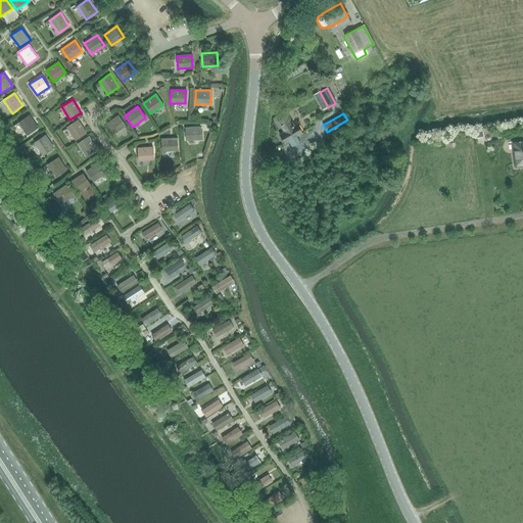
[(28,136),(38,129),(30,115),(18,124),(28,136)]
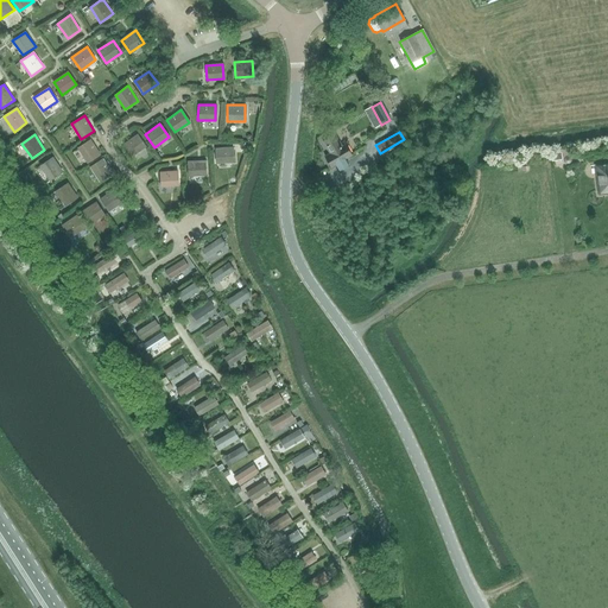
[(131,157),(145,147),(137,134),(122,145),(131,157)]
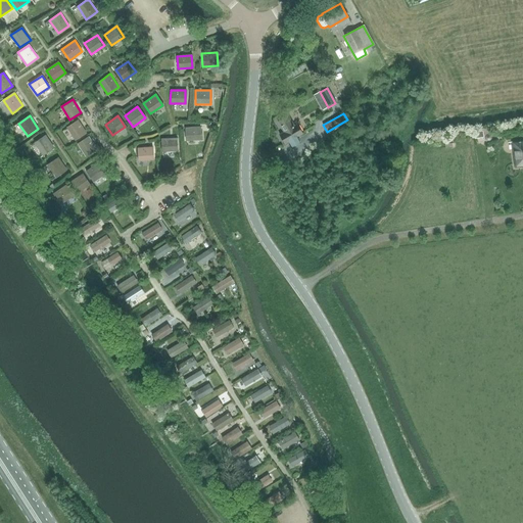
[(288,115),(278,122),(284,132),(280,135),(285,143),(289,141),(292,146),(300,141),(297,136),(302,133),(297,124),(294,126),(288,115)]
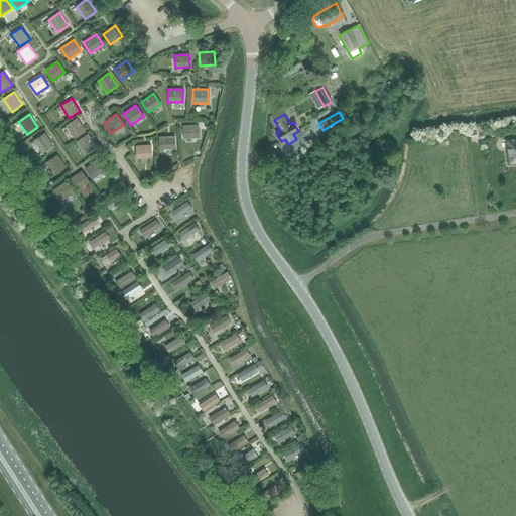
[(74,139),(85,131),(76,119),(66,126),(74,139)]
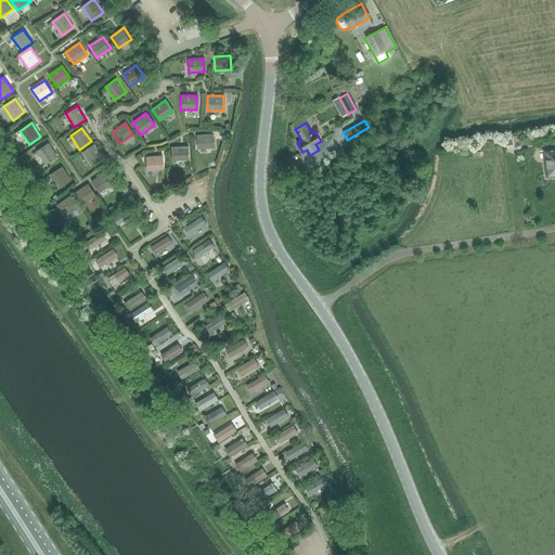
[(196,150),(213,149),(211,134),(196,136),(196,150)]
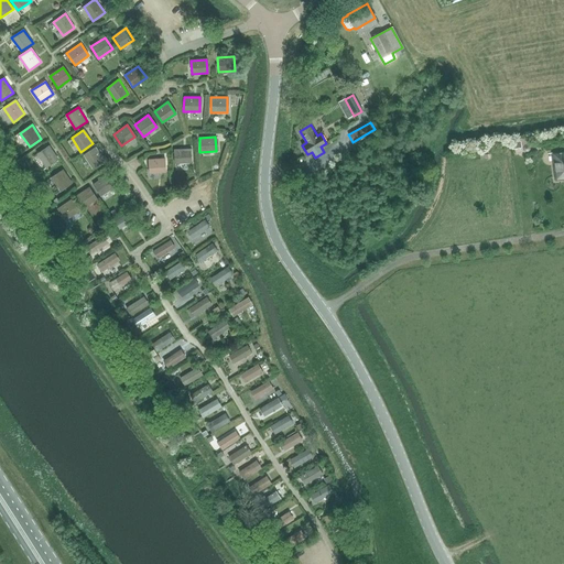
[(46,169),(58,160),(49,147),(36,154),(46,169)]
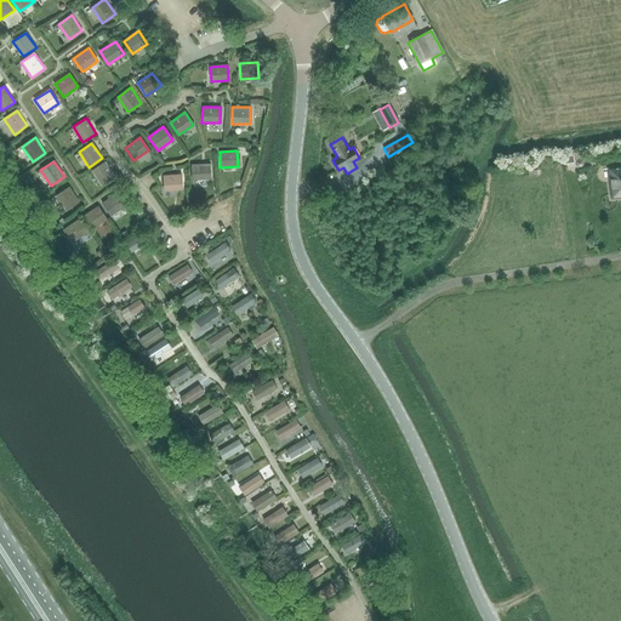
[(101,187),(114,178),(104,163),(91,171),(101,187)]
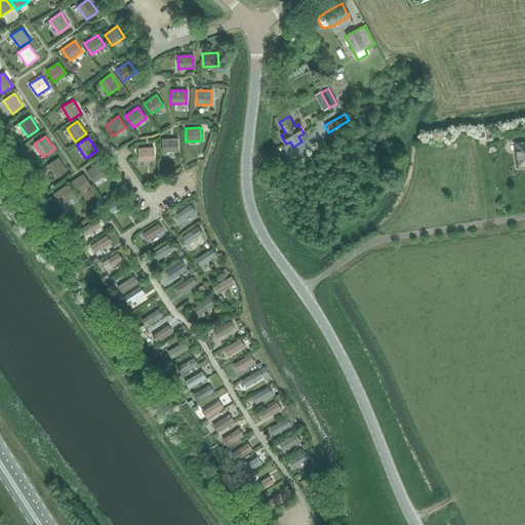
[(162,153),(177,152),(177,138),(161,139),(162,153)]
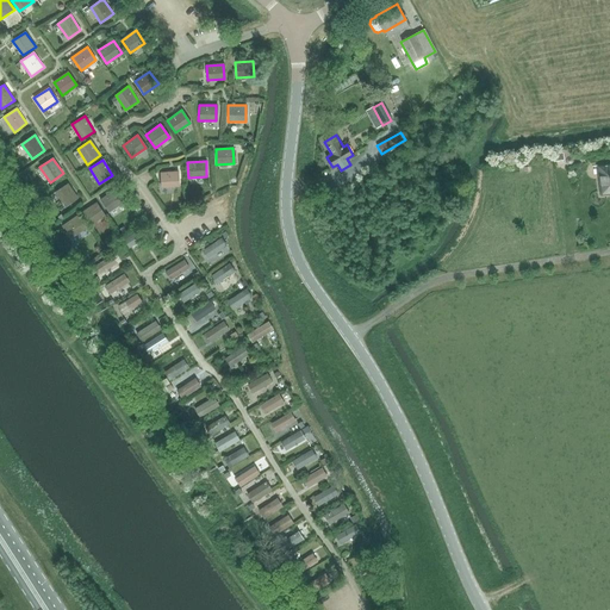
[(602,192),(609,191),(609,161),(598,163),(602,192)]
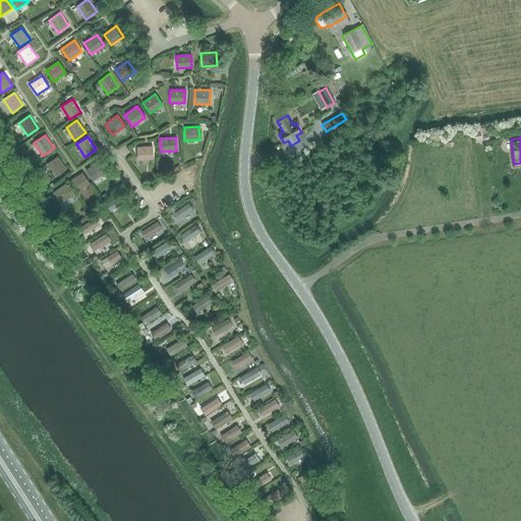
[(137,161),(153,160),(152,147),(136,148),(137,161)]
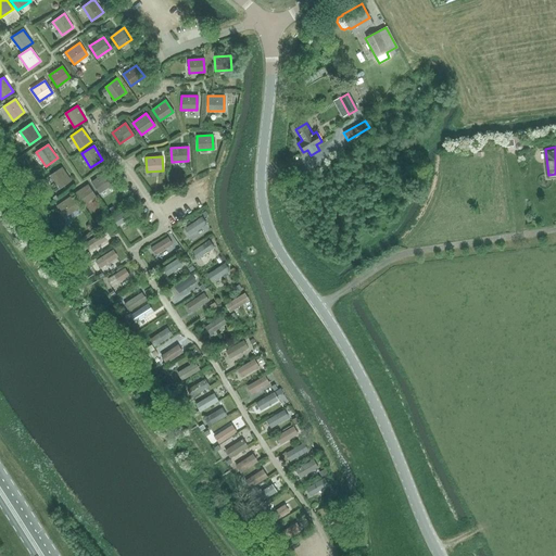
[(59,189),(71,181),(61,167),(50,176),(59,189)]
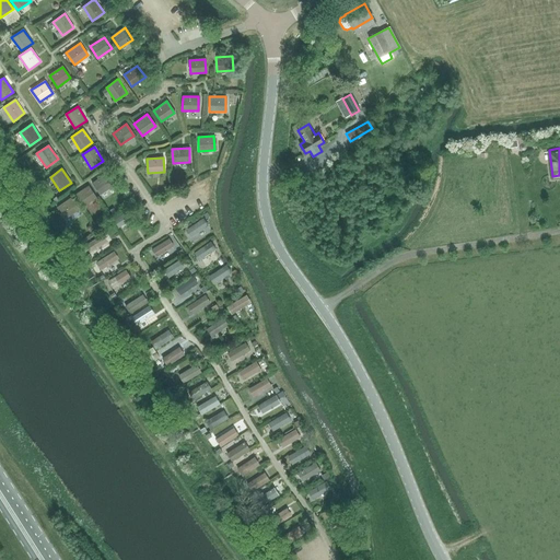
[(98,195),(113,186),(105,174),(91,184),(98,195)]
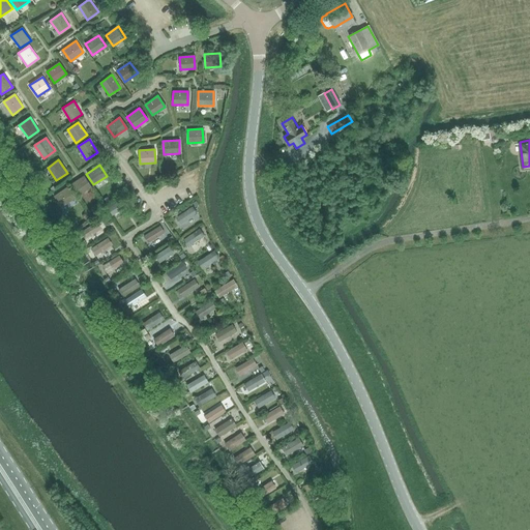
[(78,196),(91,187),(83,176),(70,184),(78,196)]
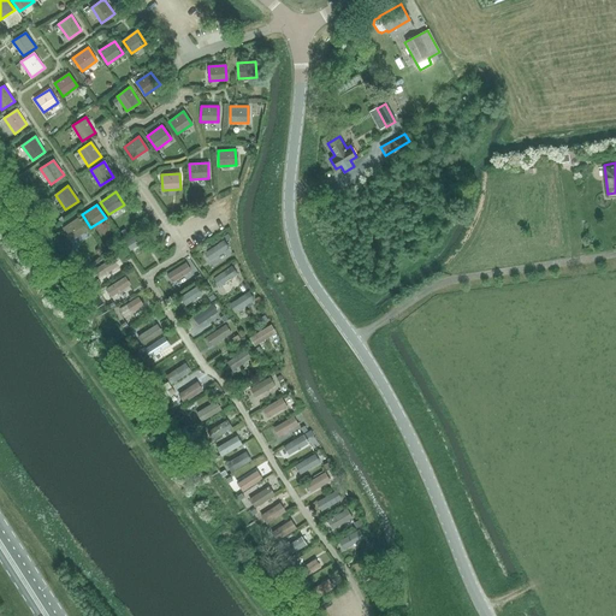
[(71,241),(86,231),(77,218),(63,229),(71,241)]
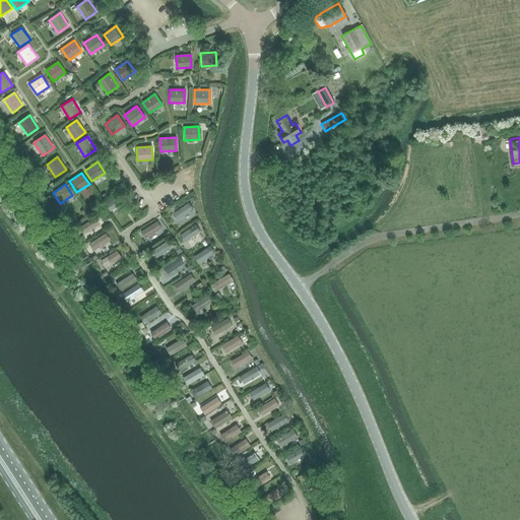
[(111,211),(128,201),(123,194),(107,204),(111,211)]
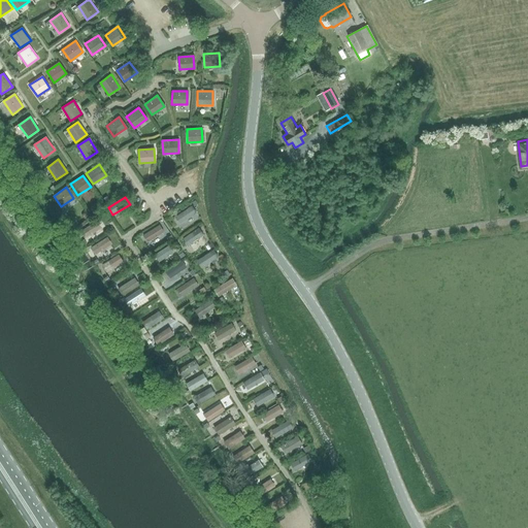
[(175,217),(180,224),(196,212),(192,206),(175,217)]
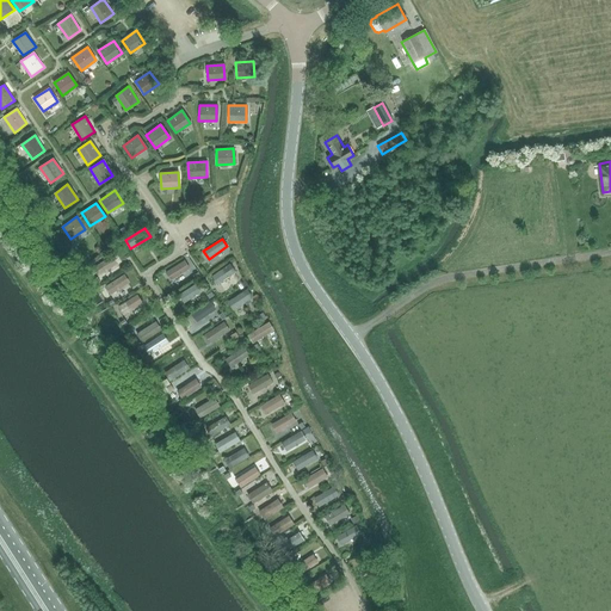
[(93,267),(98,276),(117,263),(112,255),(93,267)]
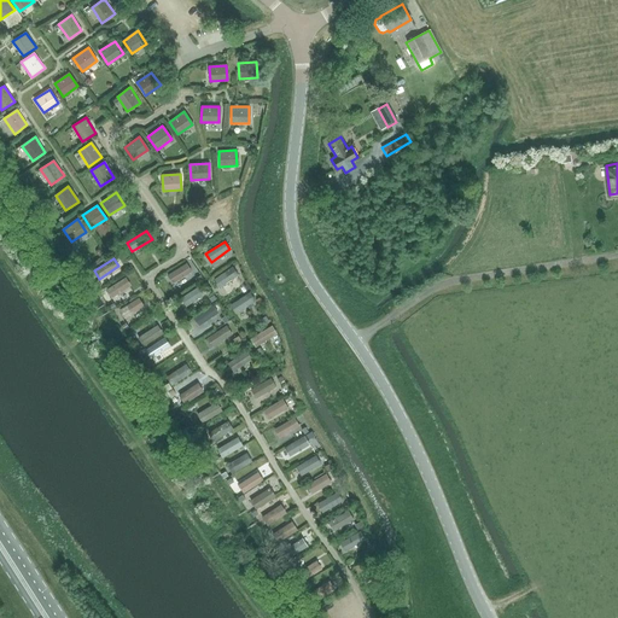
[(168,275),(173,284),(191,272),(186,264),(168,275)]
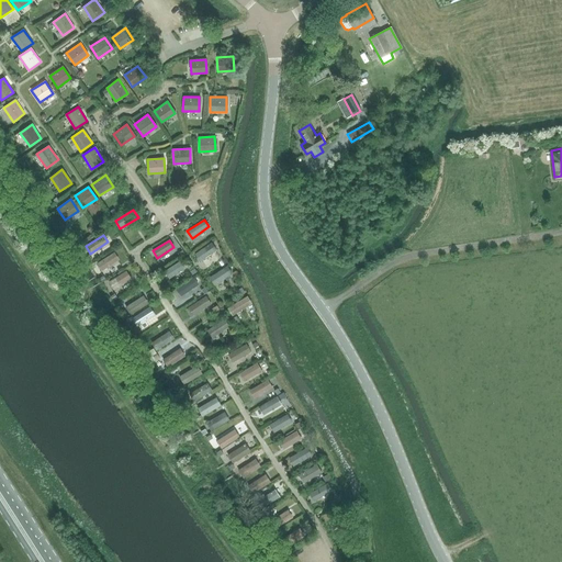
[(194,255),(199,262),(216,250),(212,244),(194,255)]
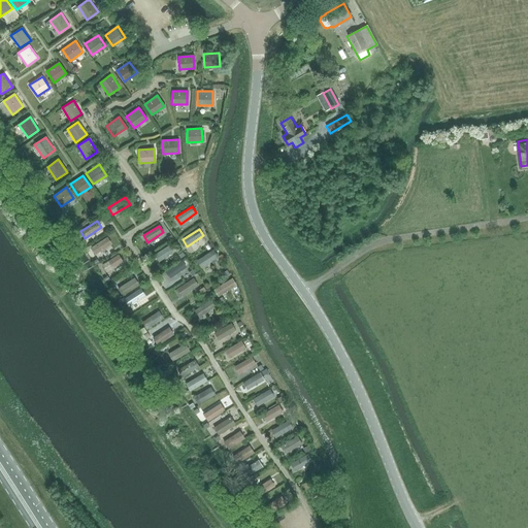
[(92,248),(96,254),(111,244),(107,237),(92,248)]
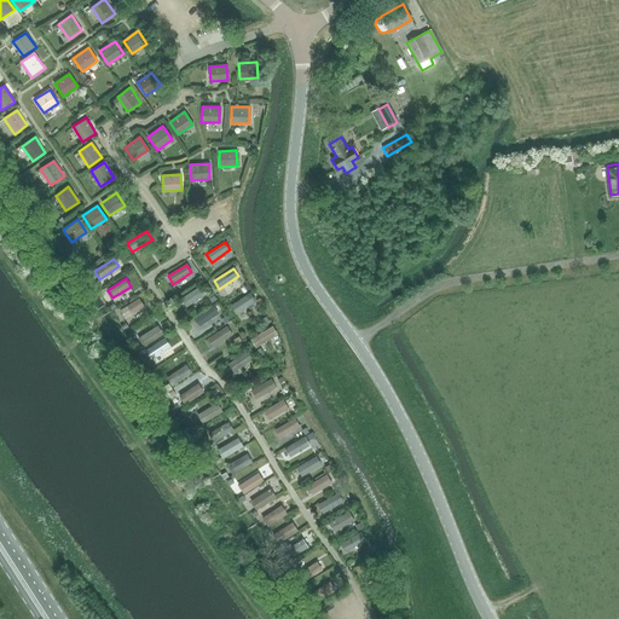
[(181,299),(187,307),(206,294),(201,287),(181,299)]
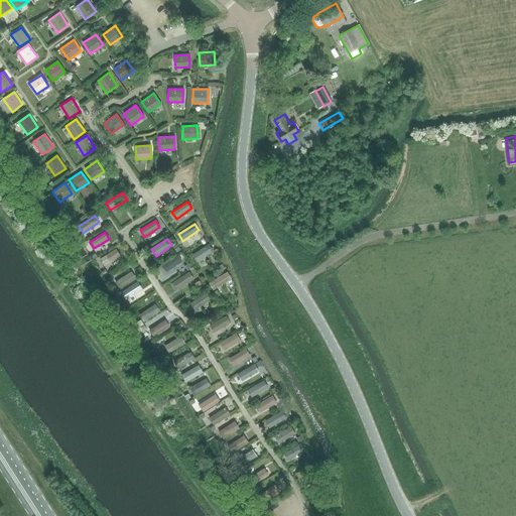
[(194,254),(198,261),(213,252),(209,245),(194,254)]
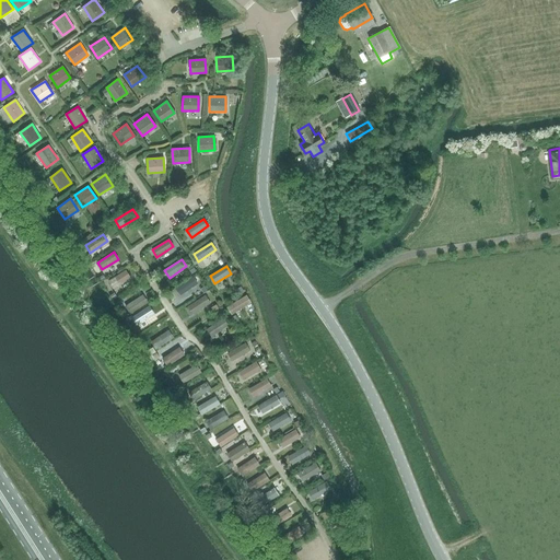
[(108,281),(113,288),(130,277),(126,270),(108,281)]
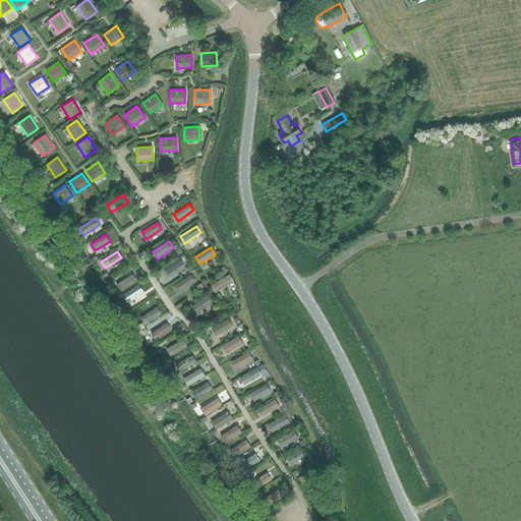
[(164,268),(168,274),(184,265),(179,257),(164,268)]
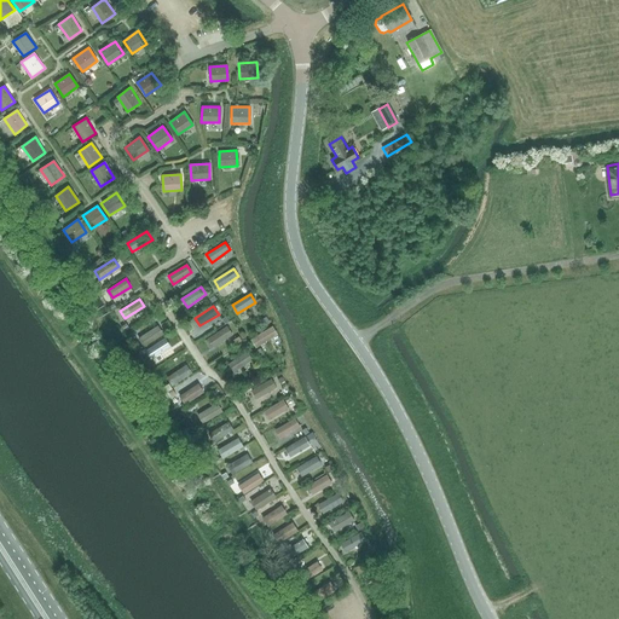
[(208,339),(213,347),(232,335),(227,327),(208,339)]
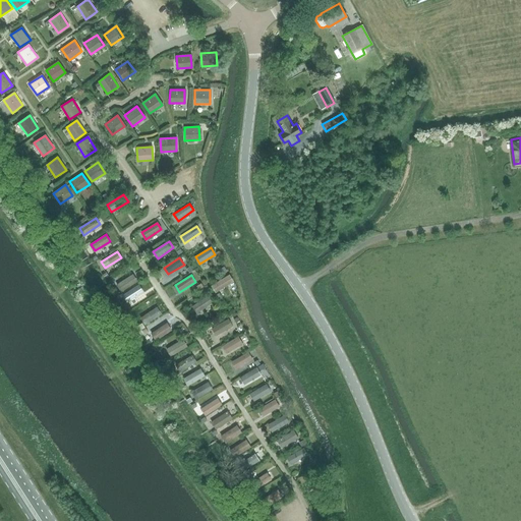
[(121,290),(136,281),(133,276),(118,285),(121,290)]
